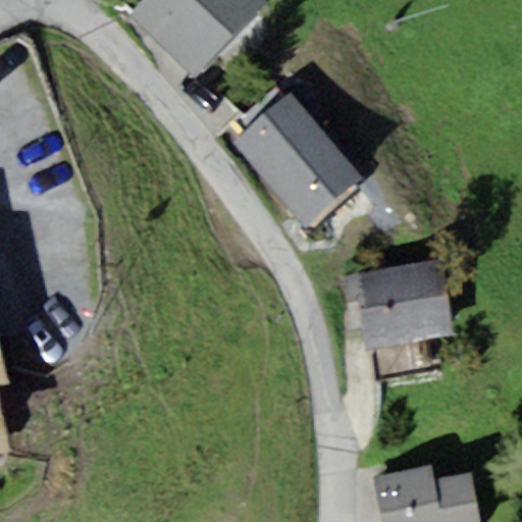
[(266,0),(143,0),(129,13),(194,76),(268,1),(266,0)]
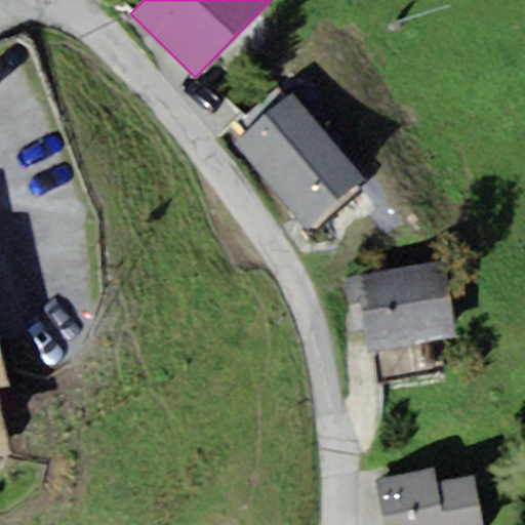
[(366,177),(292,92),(234,142),(308,228),(366,177)]
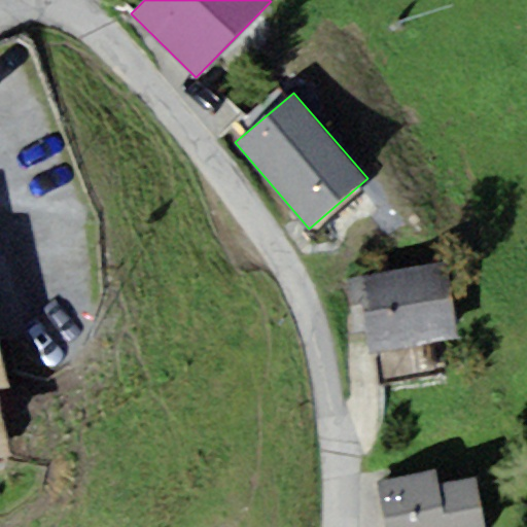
[(447,261),(346,278),(355,332),(364,330),(369,352),(374,352),(441,341),(459,338),(447,261)]
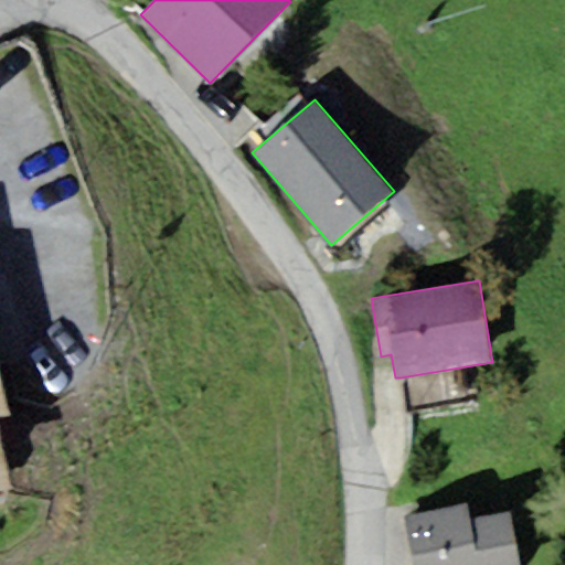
[(479,402),(472,365),(401,377),(406,414),(479,402)]
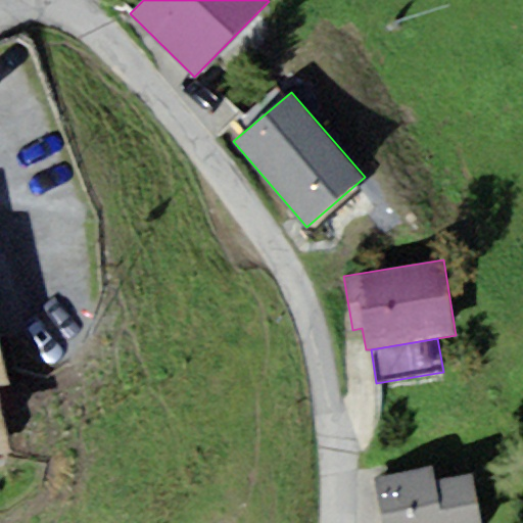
[(0,456),(9,454),(0,413),(0,384),(7,383),(0,353),(0,456)]
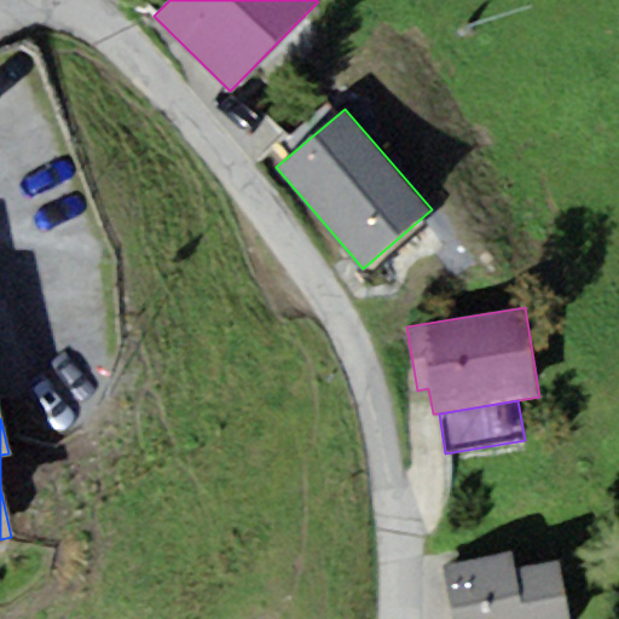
[(440,567),(450,618),(567,618),(557,561),(513,570),(510,554),(440,567)]
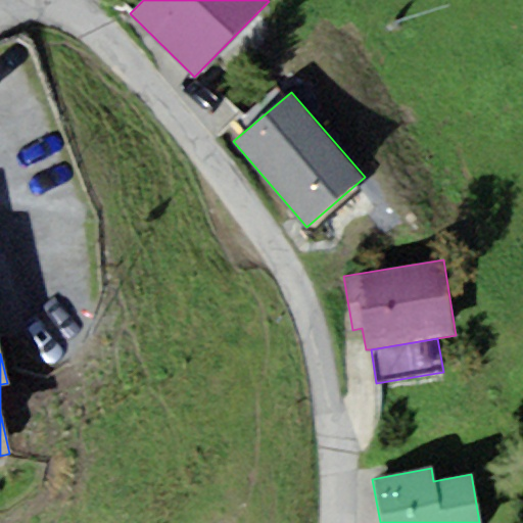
All buildings are outlined.
